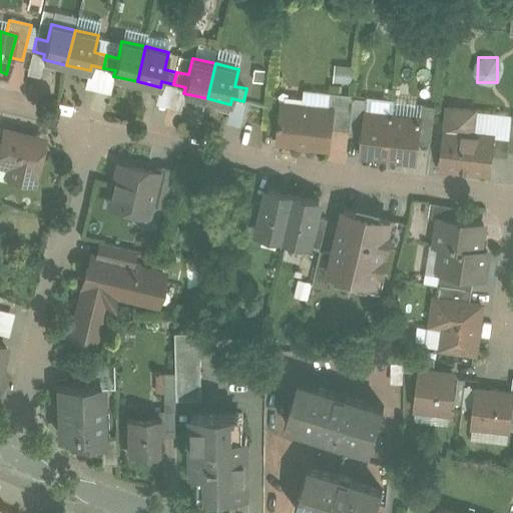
[(338,68),(339,81),(354,79),(353,66),(338,68)]
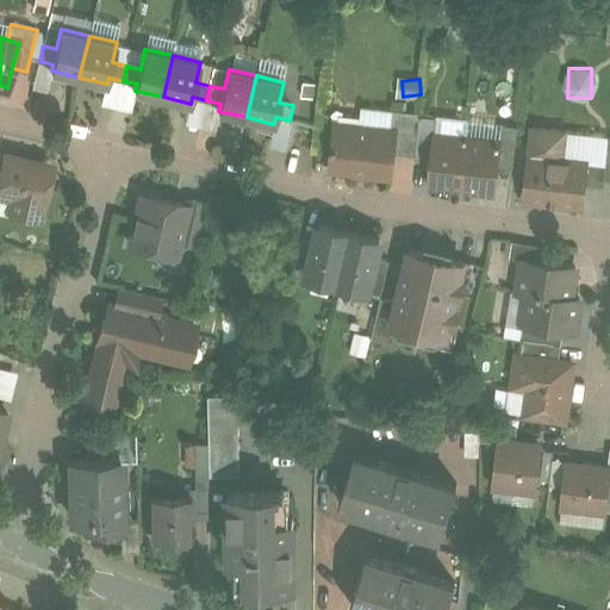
[(422,112),(394,110),(392,130),(396,131),(393,153),(417,155),(422,114),(422,112)]
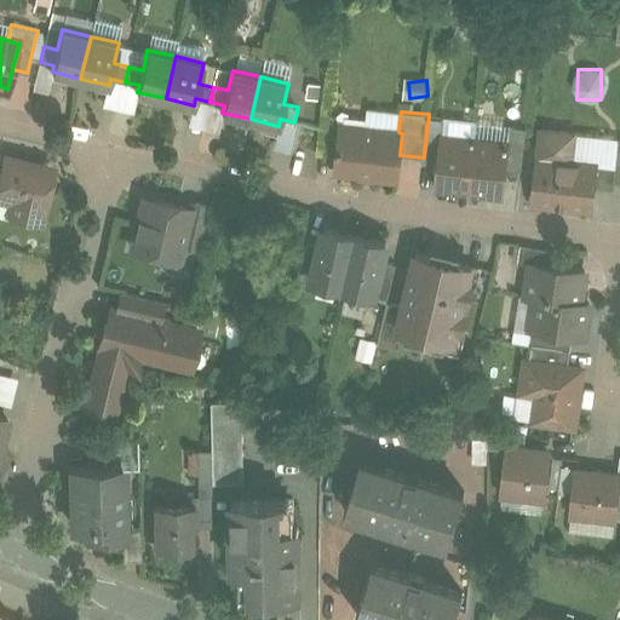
[(445,119),(429,116),(424,158),(424,160),(438,161),(441,137),(442,137),(445,119)]
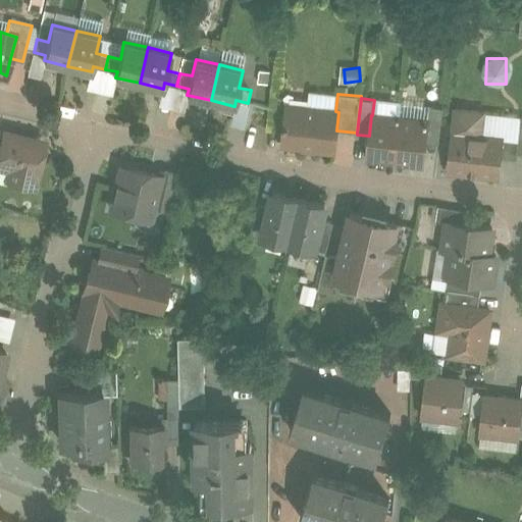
[(248,103),(236,100),(235,106),(233,106),(229,121),(250,125),(255,105),(248,103)]
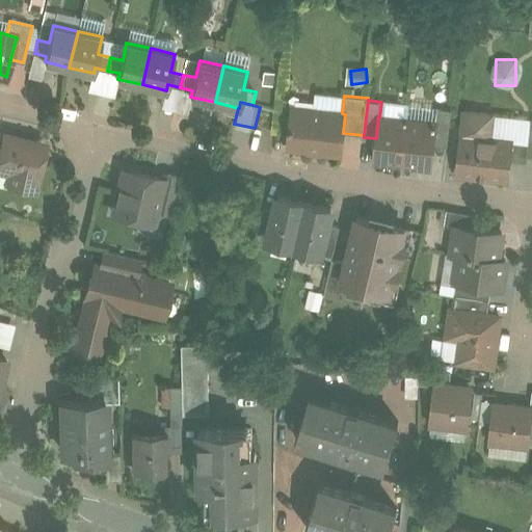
[(379,117),(378,117),(376,138),(374,160),(403,163),(408,121),(409,107),(408,107),(407,121),(379,117)]
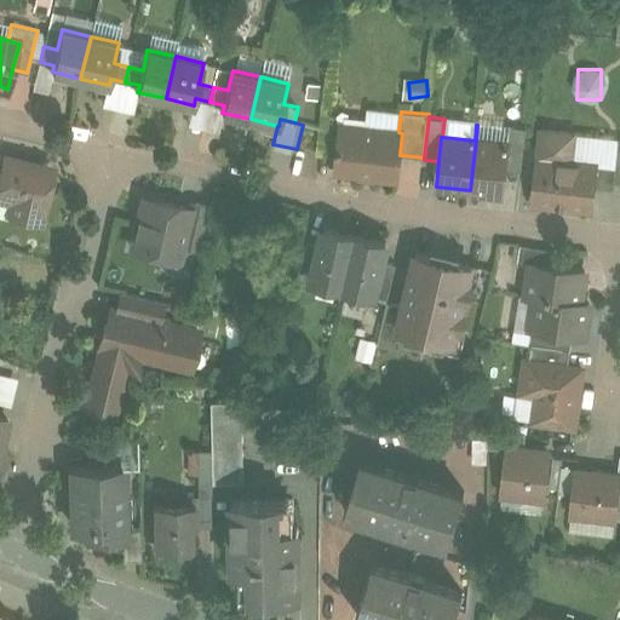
[(399,132),(342,126),(342,130),(337,133),(337,141),(339,145),(337,168),(377,173),(377,176),(397,178),(400,155),(402,133),(399,132)]
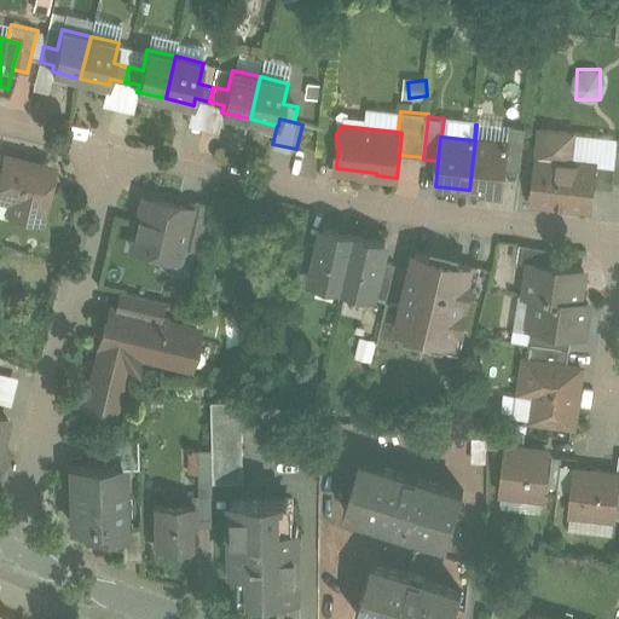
[(526,128),(510,126),(508,144),(509,144),(507,168),(521,169),(526,128)]
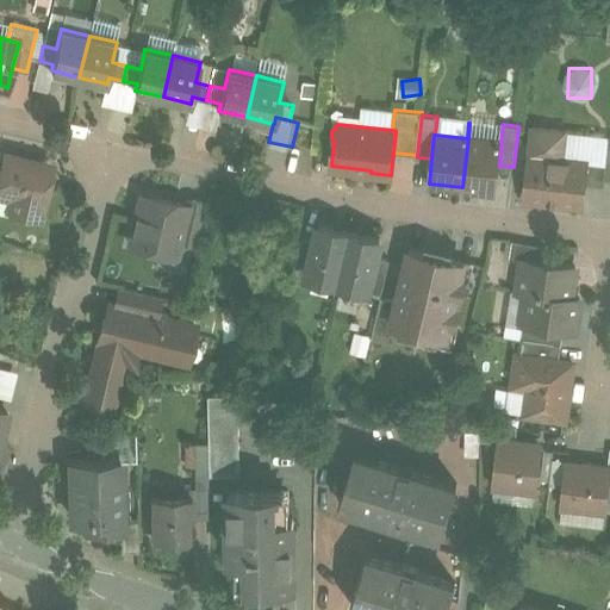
[(566,130),(534,126),(530,155),(562,159),(566,130)]
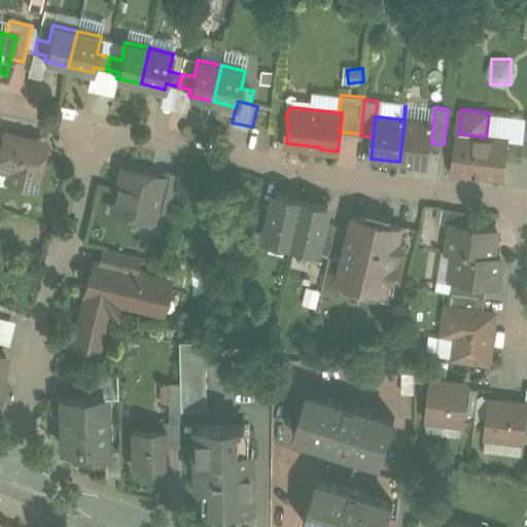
[(432,123),(405,119),(399,162),(428,165),(431,143),(433,123),(432,123)]
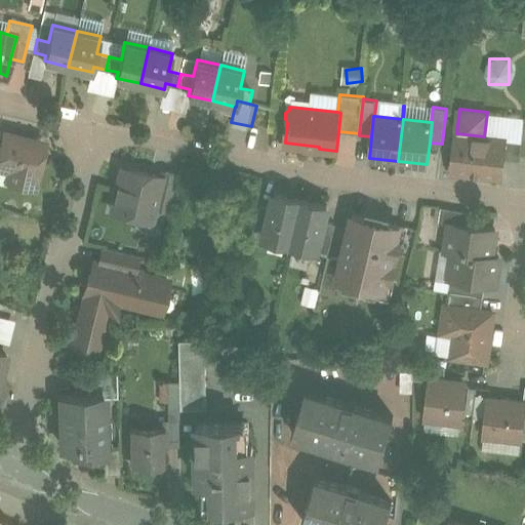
[(35,139),(6,133),(0,157),(0,165),(11,168),(8,178),(34,184),(42,151),(39,150),(35,143),(35,139)]
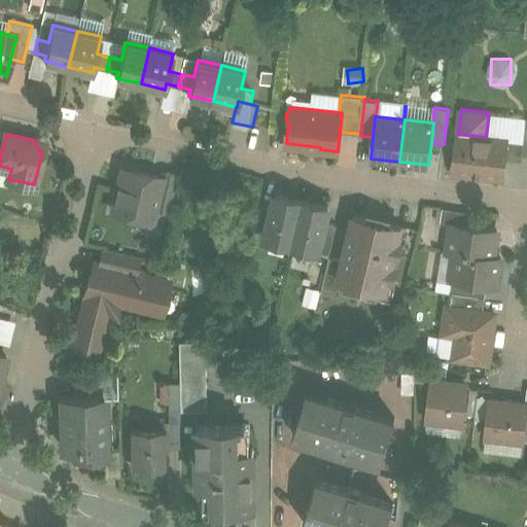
[(486,137),(458,134),(454,171),(502,176),(507,140),(486,137)]
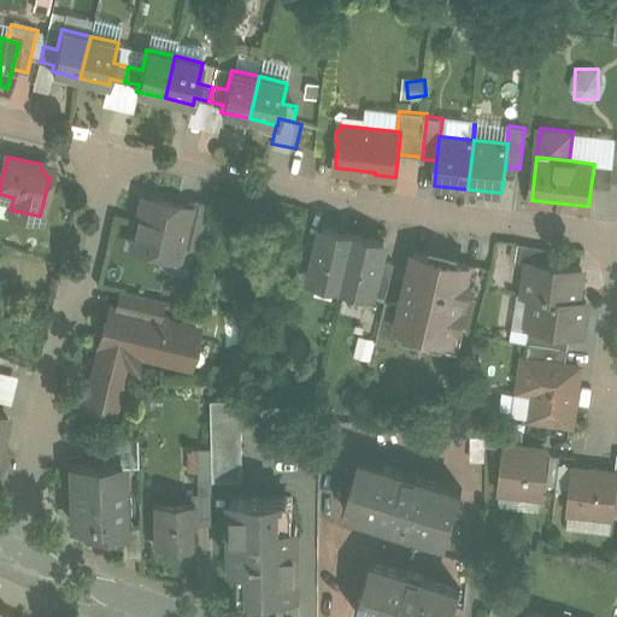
[(188,206),(145,197),(133,247),(177,258),(181,244),(189,206),(188,206)]
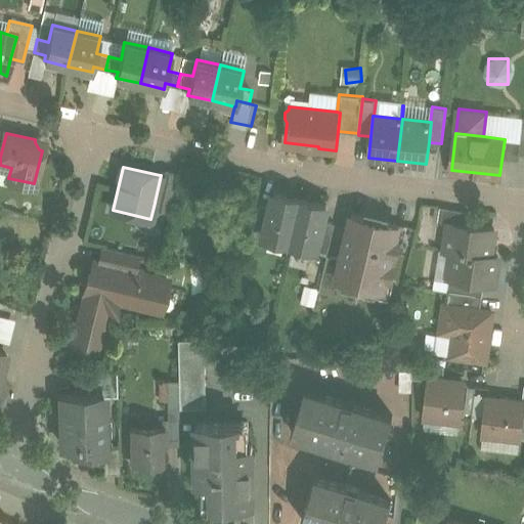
[(176,174),(160,170),(160,175),(161,175),(154,207),(168,210),(176,174)]
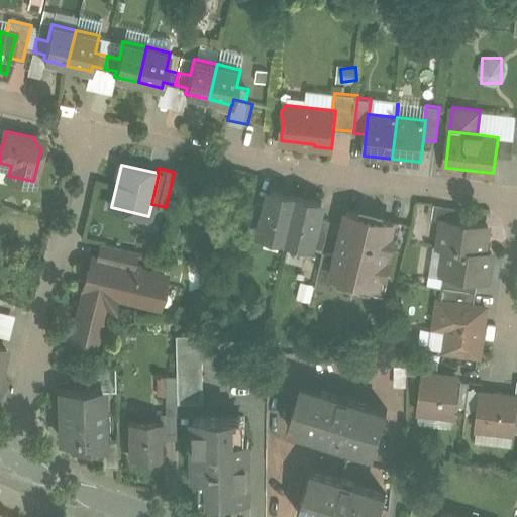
[(322,201),(272,189),(268,205),(262,232),(263,232),(311,244),(312,244),(319,217),(322,201)]
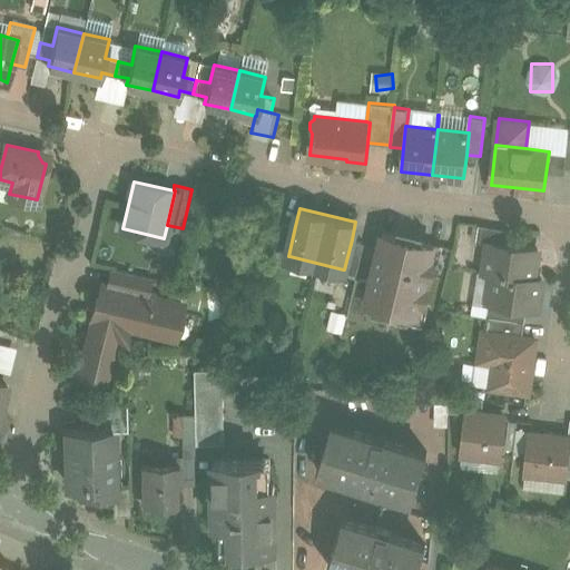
[(295,226),(282,223),(274,257),(288,261),(290,256),(288,256),(295,226)]
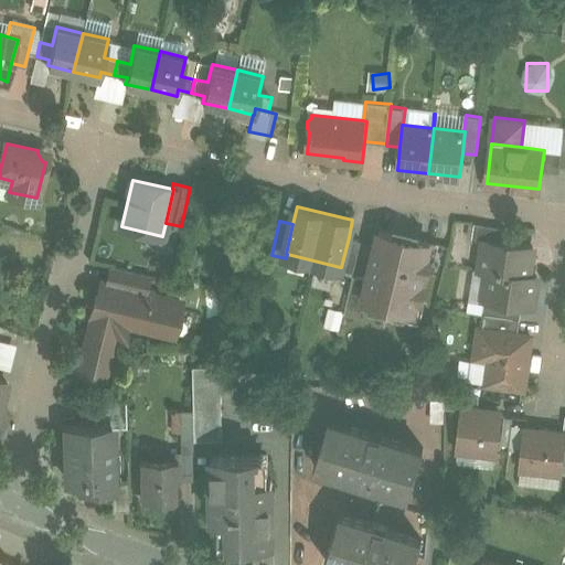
[(430,242),(380,230),(369,278),(363,298),(365,299),(381,302),(380,307),(395,310),(396,306),(414,310),(417,298),(422,299),(425,284),(420,283),(424,272),(428,273),(432,258),(427,257),(430,242)]
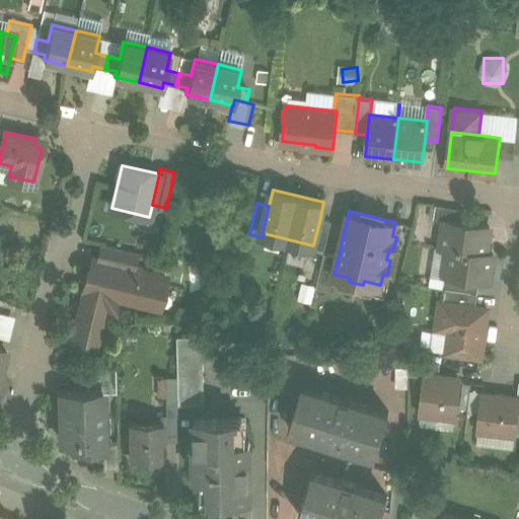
[(332,221),(320,218),(313,245),(312,245),(311,249),(324,252),(332,221)]
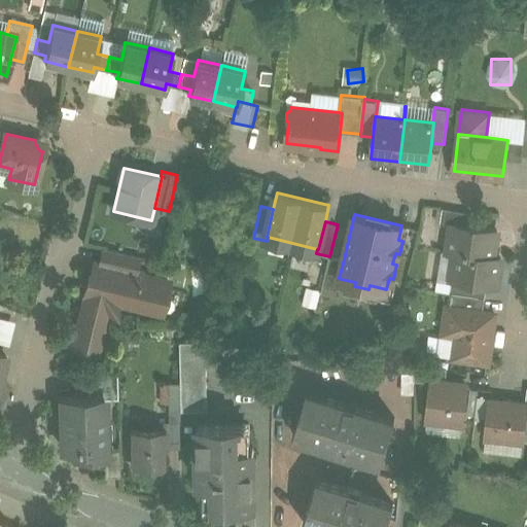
[(497,230),(453,223),(449,250),(456,251),(493,257),(497,230)]
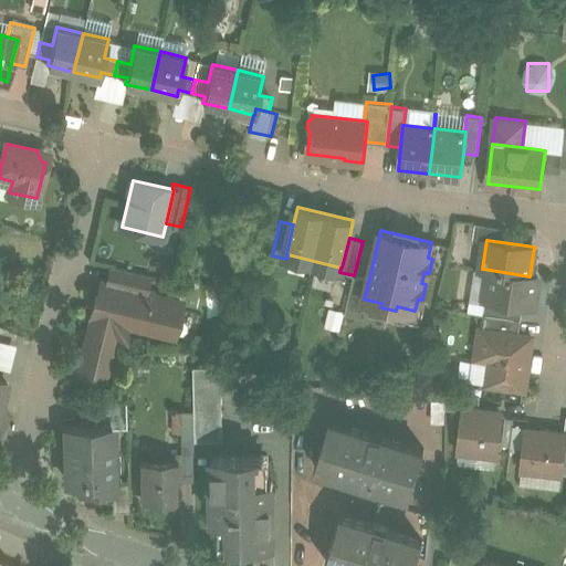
[(148,275),(112,266),(107,284),(144,293),(145,289),(148,275)]
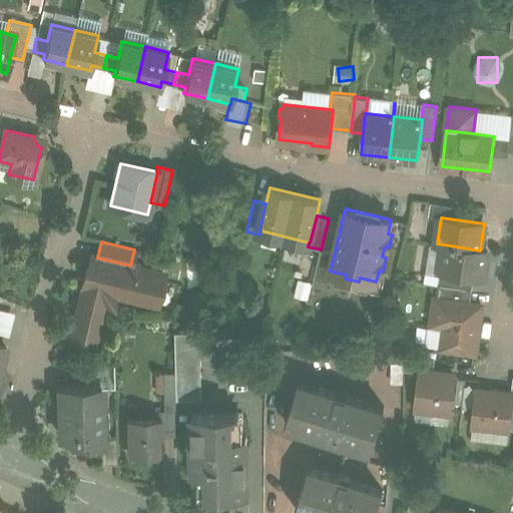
[(480,250),(444,244),(440,271),(474,276),(484,278),(488,251),(480,250)]
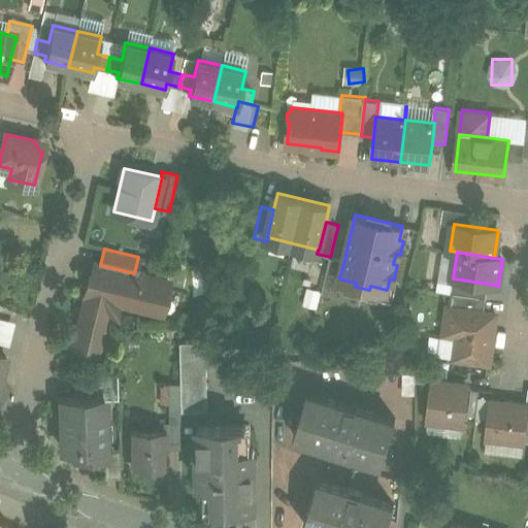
[(344,260),(330,257),(322,293),(337,296),(341,279),(339,278),(344,260)]
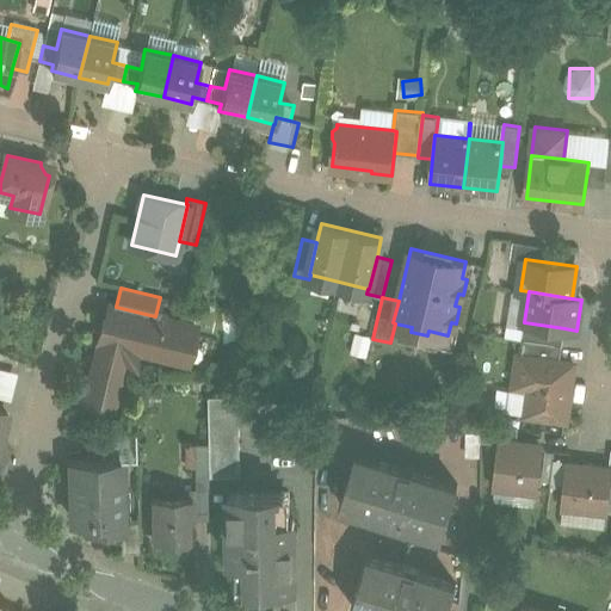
[(116,307),(110,304),(106,319),(104,319),(98,341),(100,341),(91,381),(88,380),(84,402),(100,406),(102,399),(115,402),(119,382),(117,381),(123,359),(135,362),(137,350),(178,359),(181,346),(186,347),(192,344),(197,326),(165,318),(166,314),(156,312),(155,316),(116,307)]
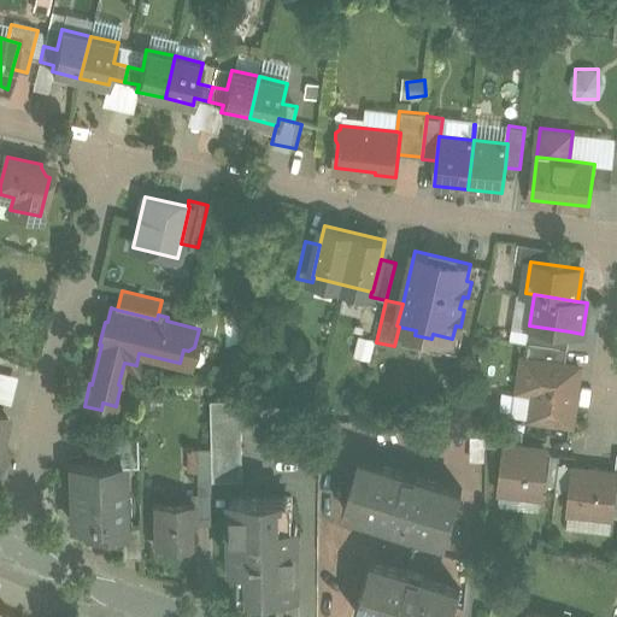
[(570,331),(529,325),(528,341),(530,341),(569,346),(570,331)]
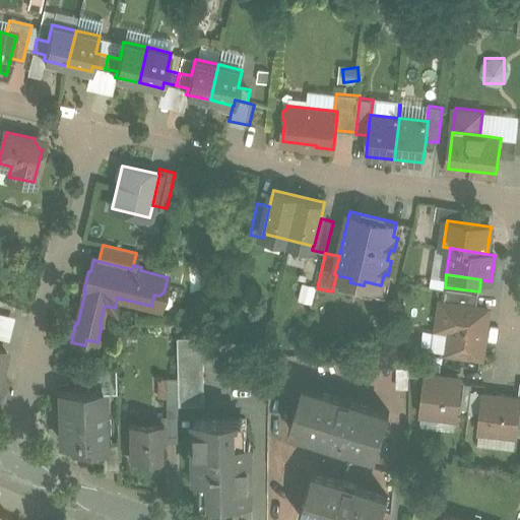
[(479,291),(447,287),(445,303),(477,307),(479,291)]
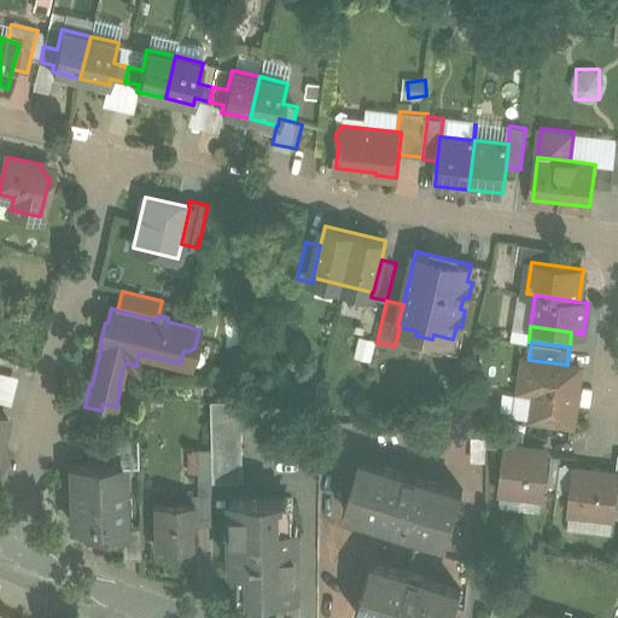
[(529,360),(525,359),(523,383),(537,385),(532,418),(572,424),(581,367),(567,365),(529,360)]
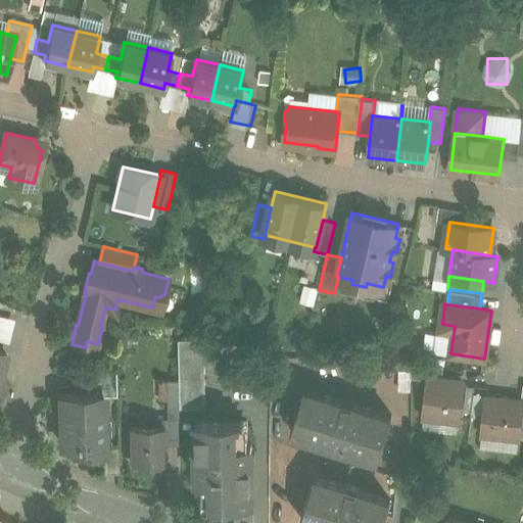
[(16,320),(0,315),(0,340),(10,343),(16,320)]
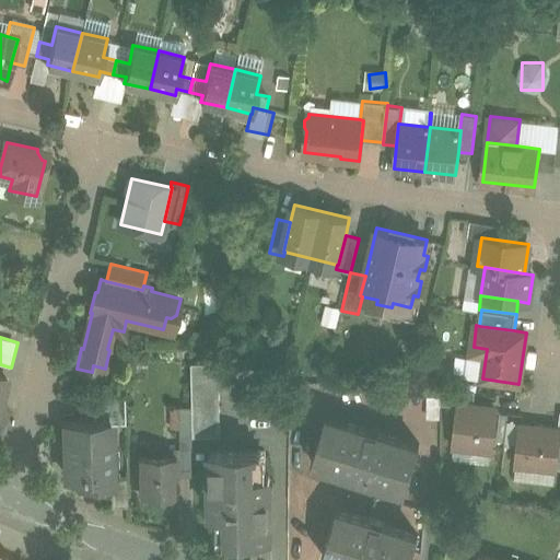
[(221,435),(220,362),(190,363),(191,435),(221,435)]
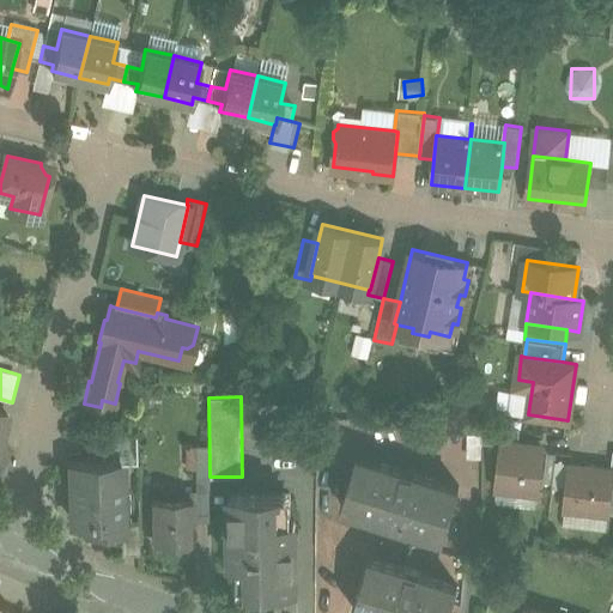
[(521,428),(483,422),(483,442),(503,443),(503,442),(519,444),(521,428)]
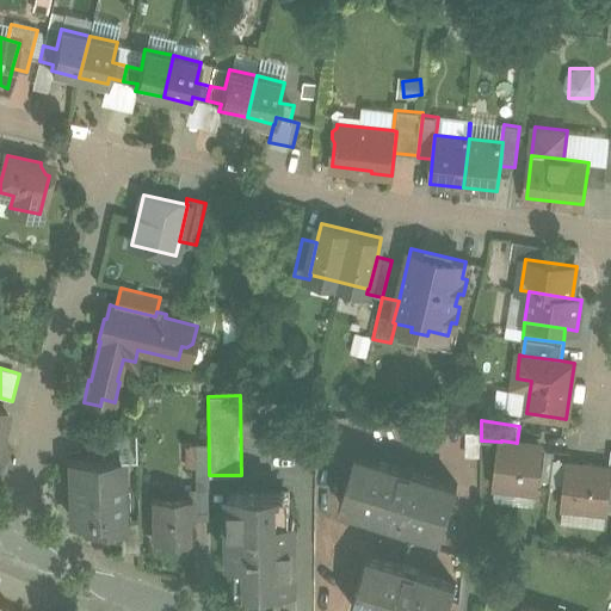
[(136,431),(103,432),(104,461),(121,460),(121,462),(137,462),(136,431)]
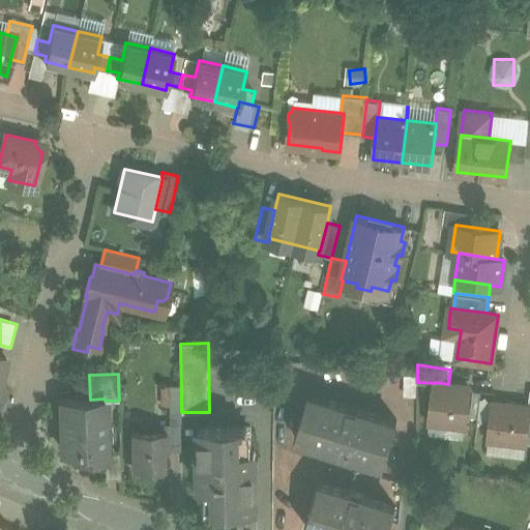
[(448,384),(435,382),(435,383),(431,419),(466,423),(470,386),(448,384)]
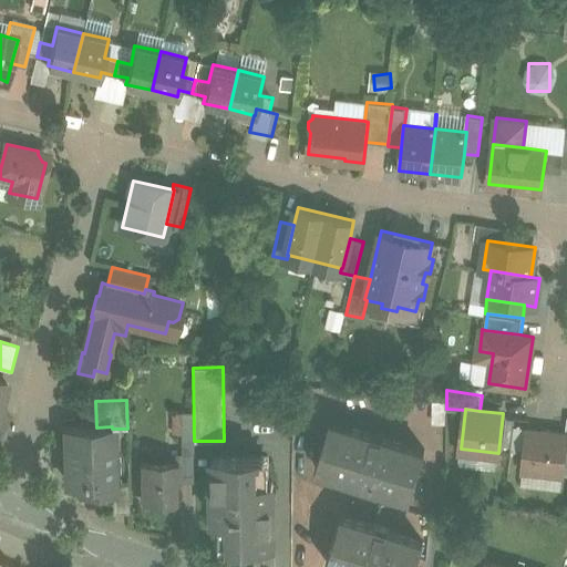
[(425,449),(330,419),(316,465),(411,495),(425,449)]
